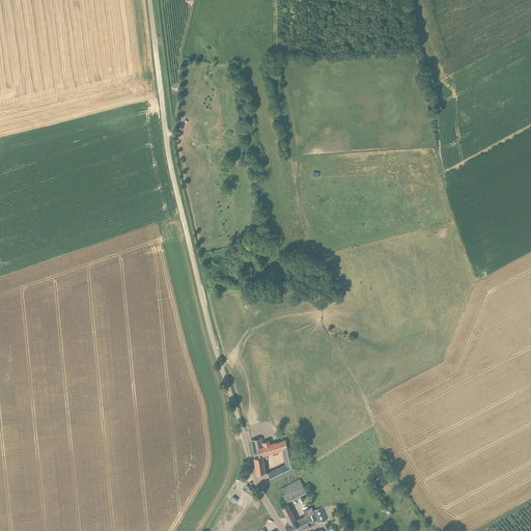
[(263,446),(262,442),(261,438),(251,440),(254,457),(259,456),(257,447),(263,446)]
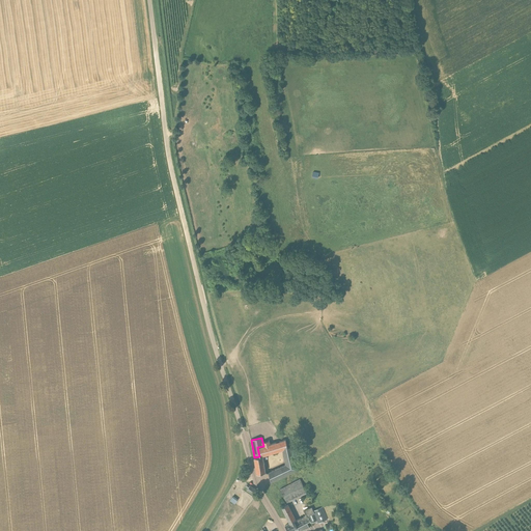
[(269,441),(262,442),(263,446),(257,447),(259,456),(254,457),(256,474),(264,472),(263,455),(284,450),(287,465),(269,473),(271,482),(298,471),(292,447),(288,448),(286,440),(270,444),(269,441)]
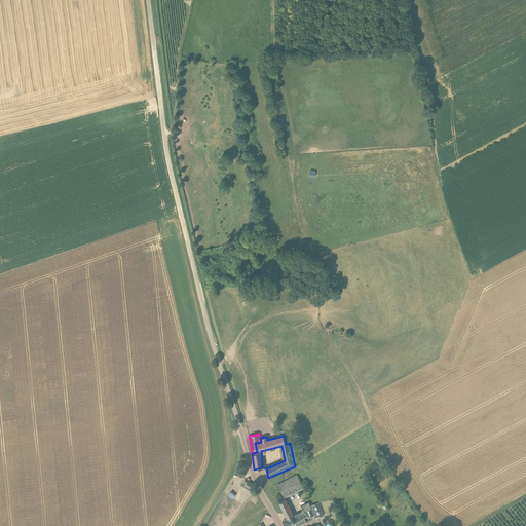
[(285,498),(304,489),(298,476),(277,485),(285,498)]
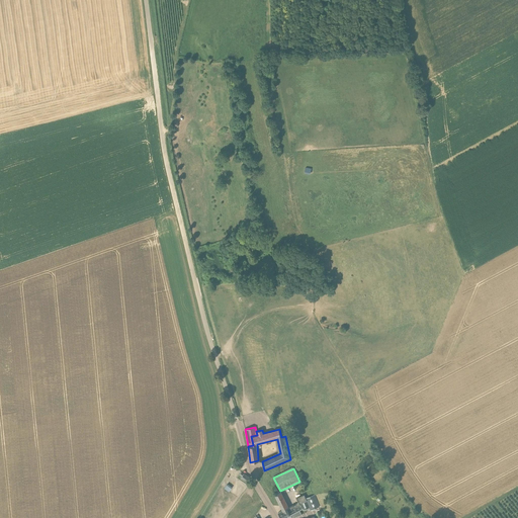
[(244,473),(242,472),(240,476),(242,477),(241,478),(247,482),(249,478),(244,473)]
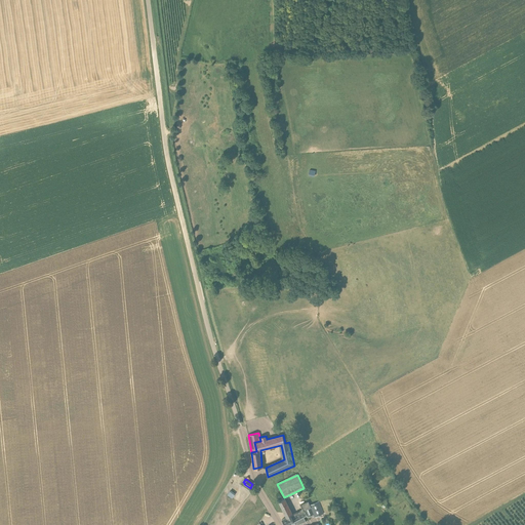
[(290,516),(292,515),(290,511),(284,498),(279,501),(285,514),(287,517),(290,516)]
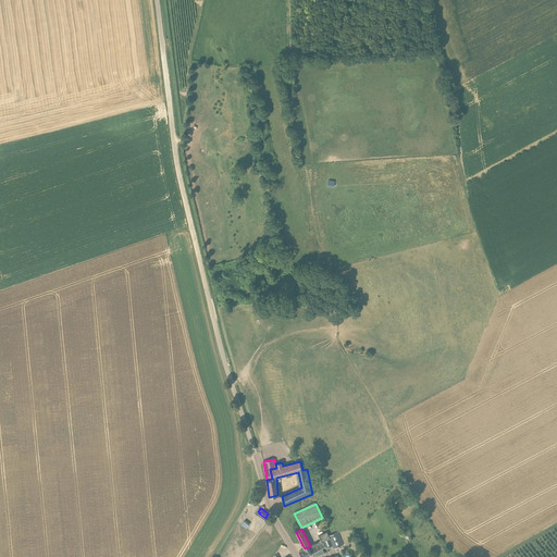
[(312,554),(319,551),(326,546),(324,541),(330,539),(330,536),(327,532),(319,535),(321,541),(310,546),(308,547),(312,554)]
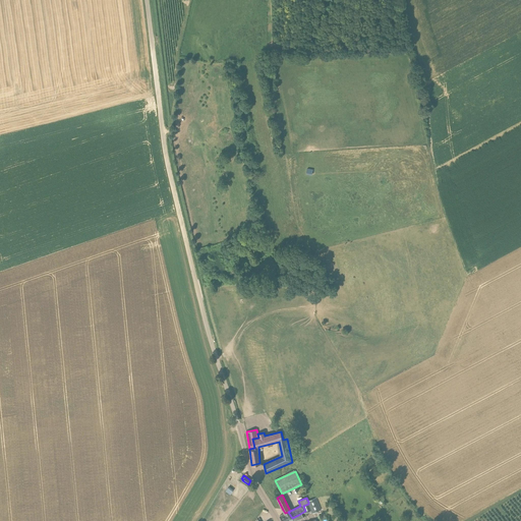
[(308,502),(308,504),(311,511),(312,513),(322,509),(316,499),(308,502)]
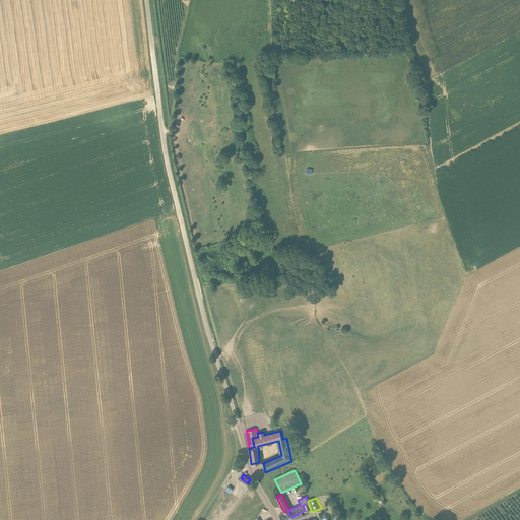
[(291,517),(287,511),(284,512),(279,515),(281,519),(294,519),(300,518),(298,514),(291,517)]
